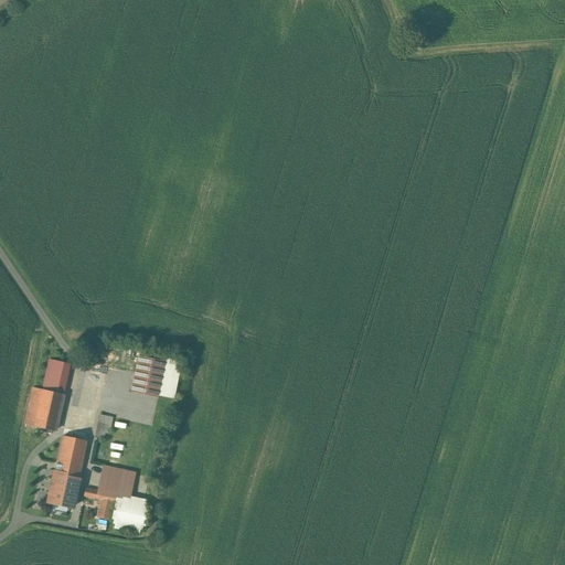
[(139,351),(131,391),(158,396),(166,356),(166,355),(139,351)]
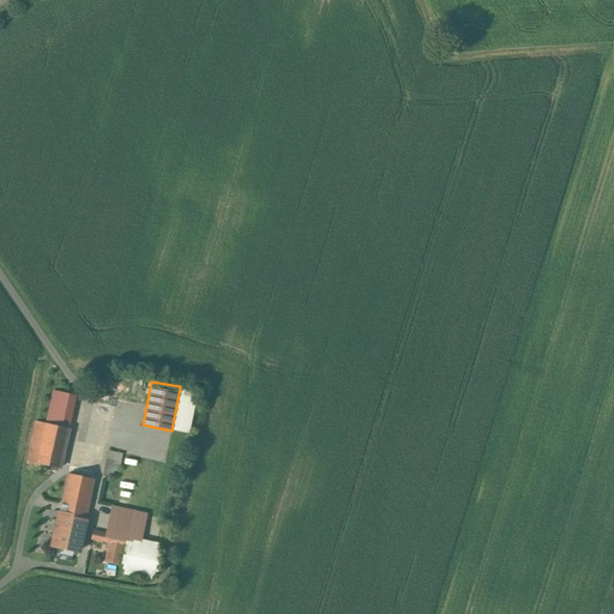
[(197,391),(180,387),(172,431),(188,434),(197,391)]
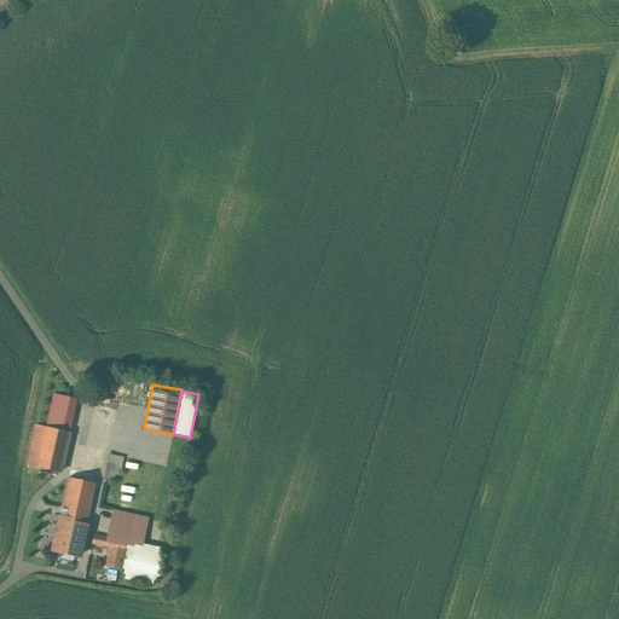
[(36,426),(28,464),(61,472),(76,400),(55,394),(47,427),(36,426)]
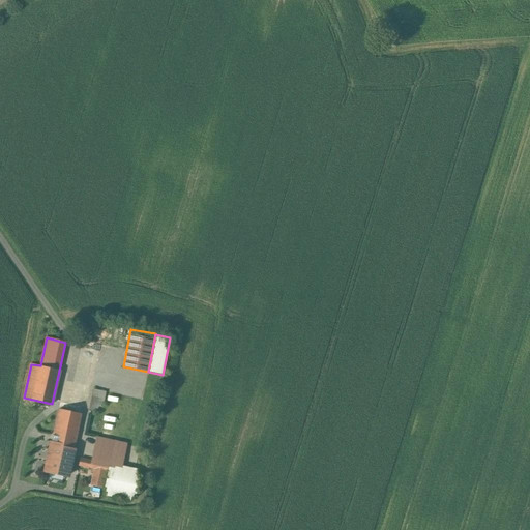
[(93,389),(89,411),(97,412),(98,406),(102,407),(106,392),(93,389)]
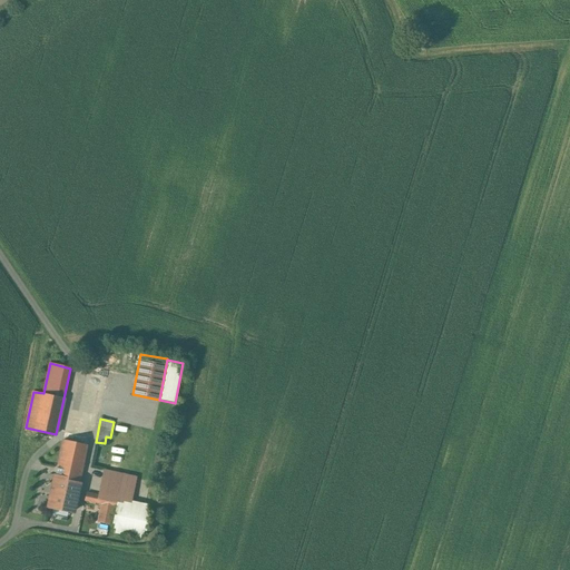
[(62,441),(55,477),(79,481),(87,445),(62,441)]
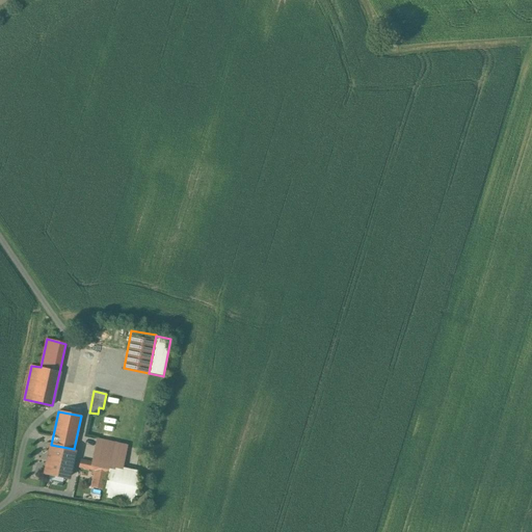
[(81,459),(79,468),(96,471),(91,487),(102,489),(105,473),(113,475),(114,468),(123,470),(128,446),(97,440),(92,462),(81,459)]
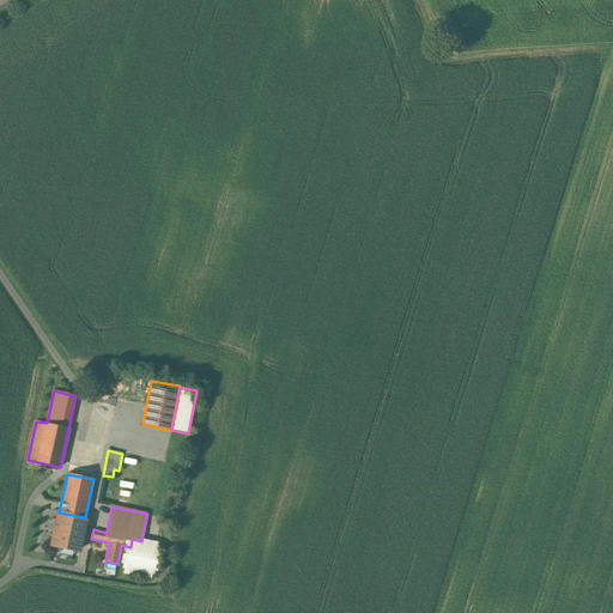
[(85,517),(59,513),(53,545),(78,551),(85,517)]
